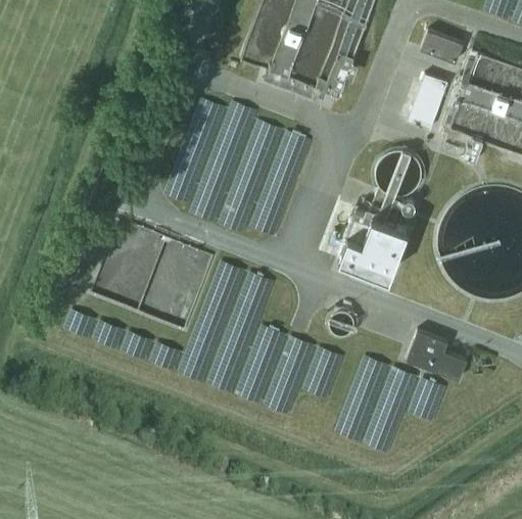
[(521,0),(491,0),(487,13),(521,25),(521,0)]
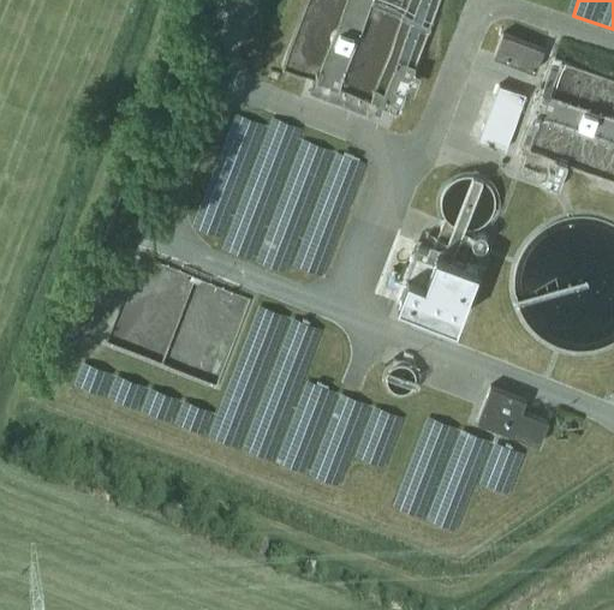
[(544,53),(504,37),(495,60),(536,76),(544,53)]
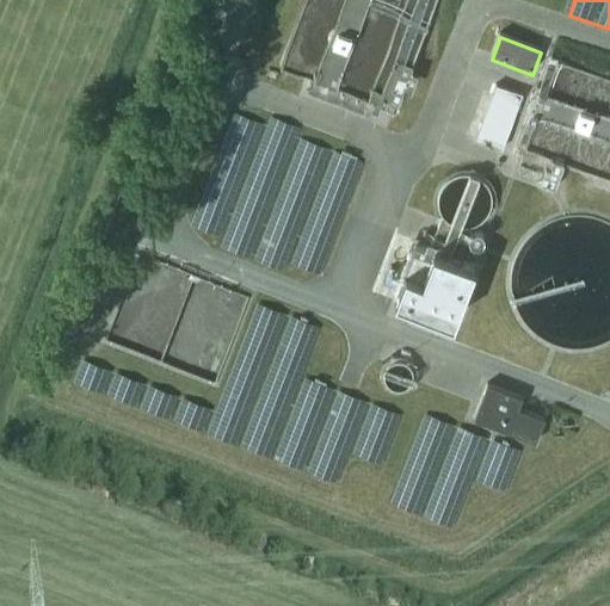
[(503,153),(523,98),(497,88),(476,142),(503,153)]
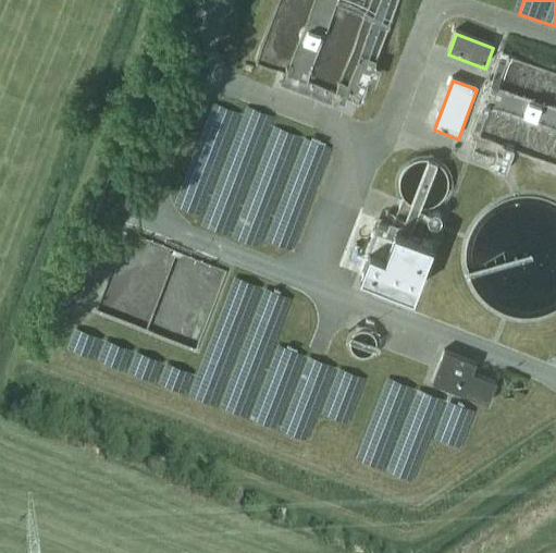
[(199,226),(295,258),(332,146),(215,108),(181,211),(202,219),(199,226)]
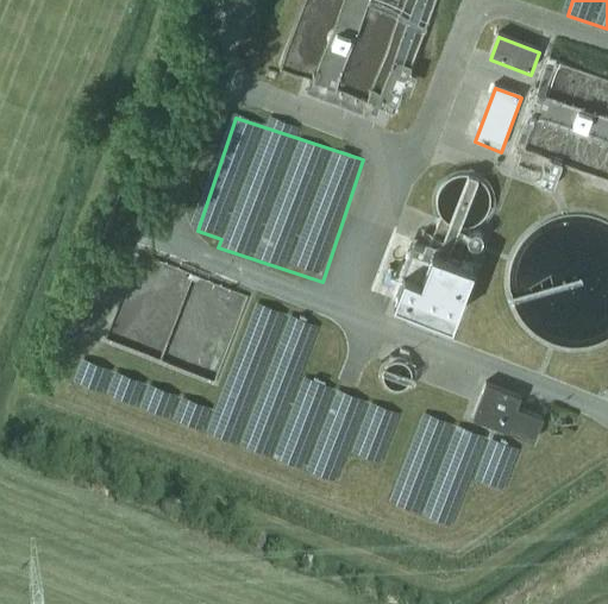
[(451,322),(472,268),(428,250),(414,245),(394,300),(451,322)]
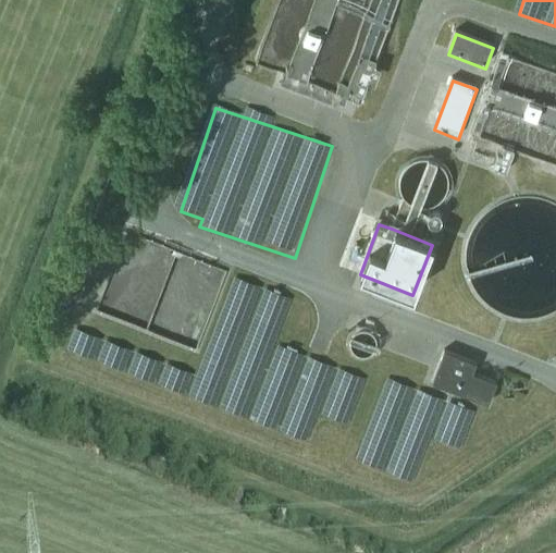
[(309,439),(318,410),(318,404),(323,388),(335,386),(336,390),(336,388),(346,391),(347,394),(358,393),(357,378),(341,372),(350,371),(285,351),(272,352),(281,327),(280,310),(270,308),(256,351),(257,356),(205,360),(192,401),(309,439)]
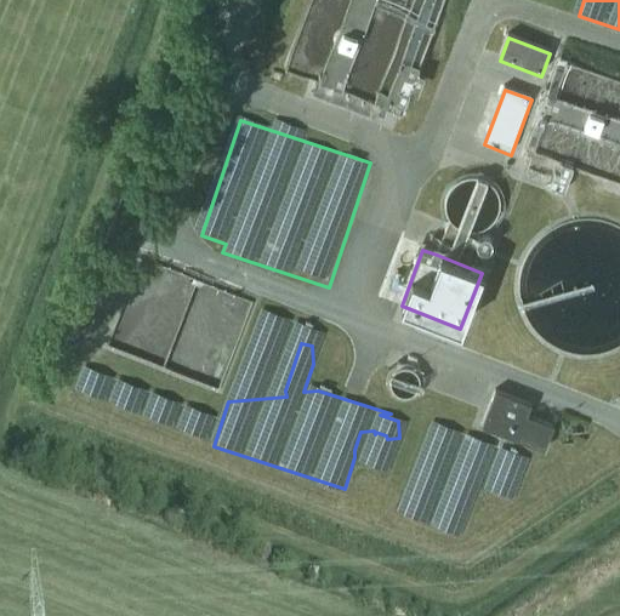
[(483,428),(518,443),(518,441),(545,452),(555,428),(527,418),(532,408),(496,393),(483,428)]
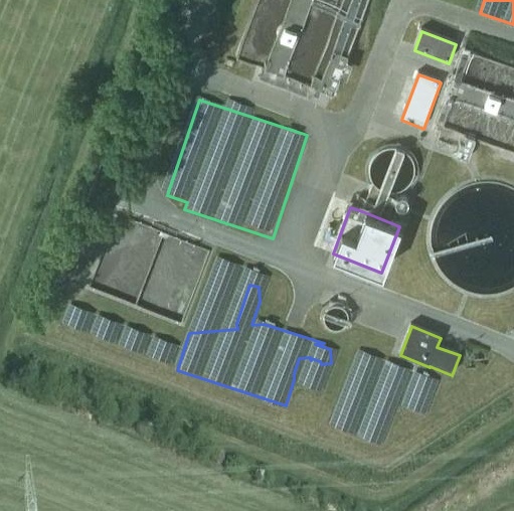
[(384,445),(410,369),(361,352),(355,370),(384,380),(376,402),(357,396),(359,388),(351,385),(336,429),(384,445)]
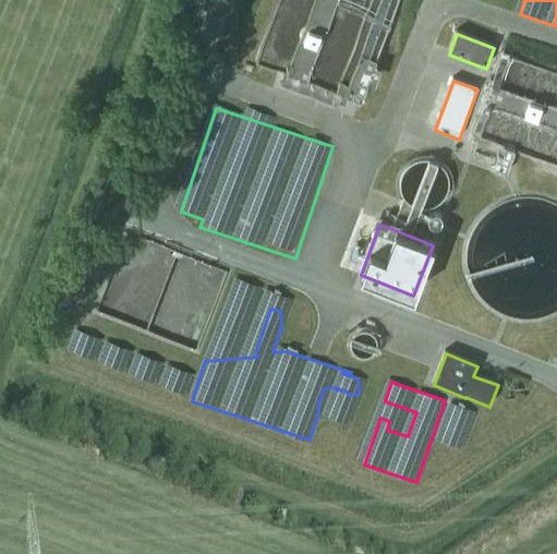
[(456,405),(439,441),(462,452),(479,414),(456,405)]
